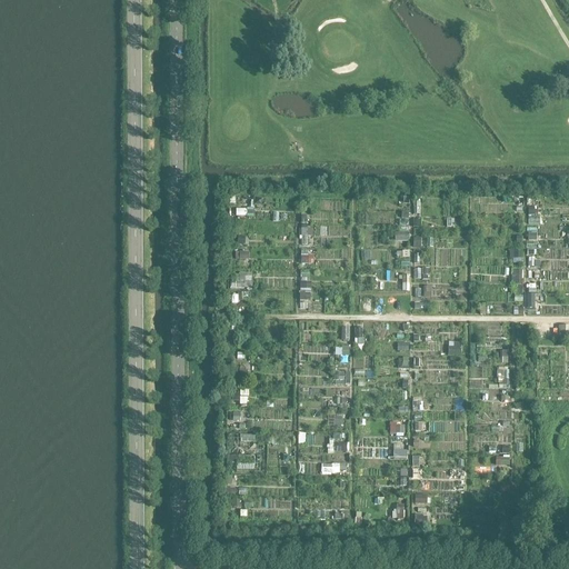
[(396,241),(409,241),(409,232),(396,232),(396,241)]
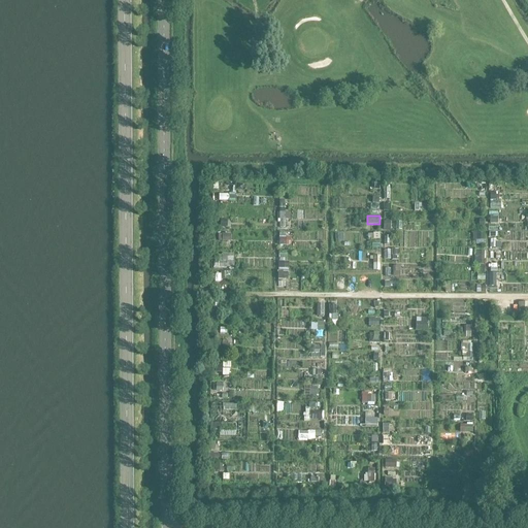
[(287,236),(287,231),(281,231),(279,244),(292,244),(292,236),(287,236)]
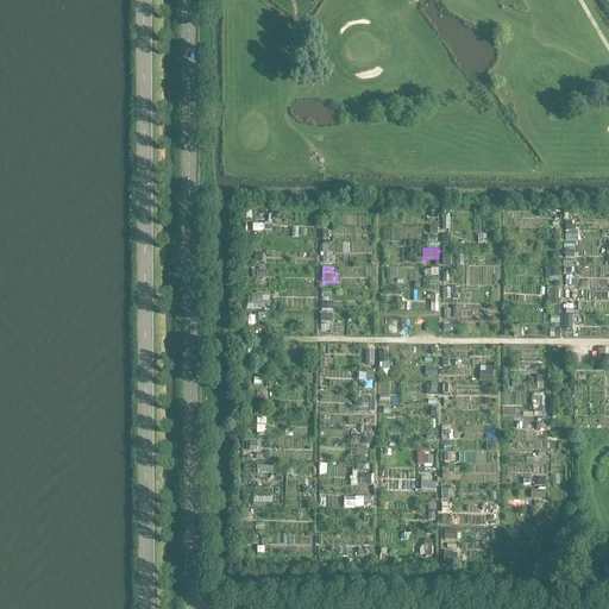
[(268,277),(267,268),(252,269),(253,278),(268,277)]
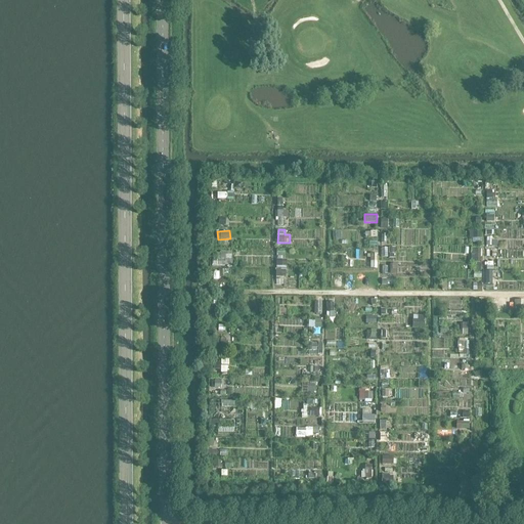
[(481,261),(481,249),(472,249),(472,260),(481,261)]
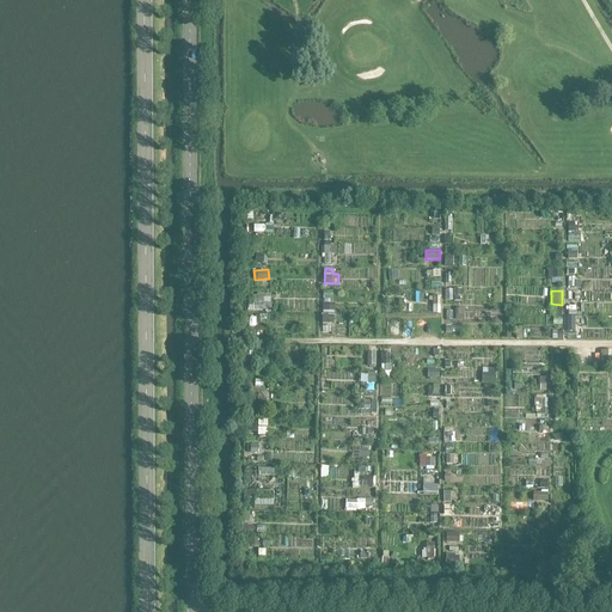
[(257,304),(268,303),(268,293),(257,293),(257,304)]
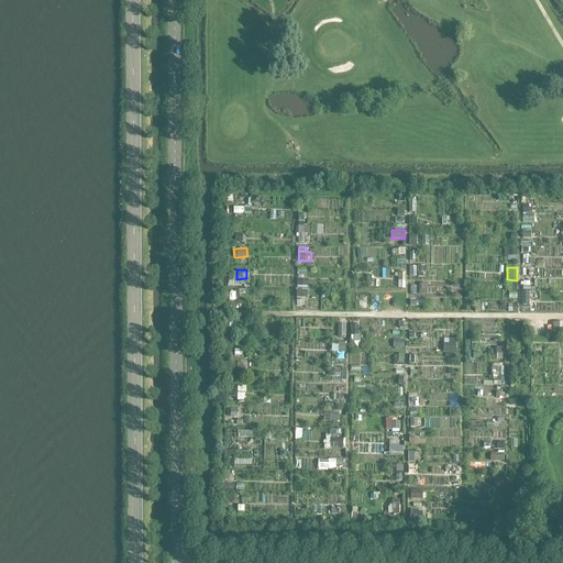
[(297,297),(308,298),(309,279),(298,278),(297,297)]
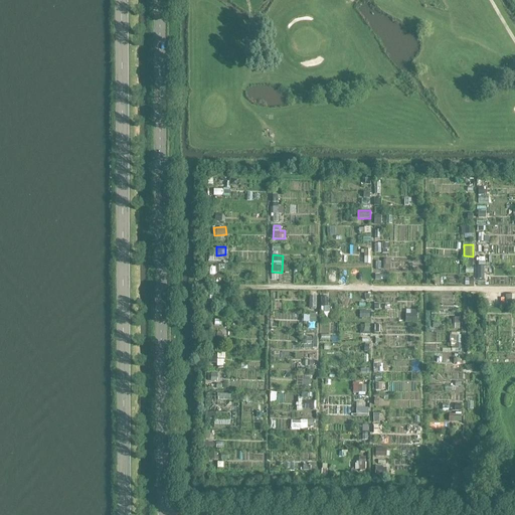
[(514,296),(506,296),(506,306),(514,305),(514,296)]
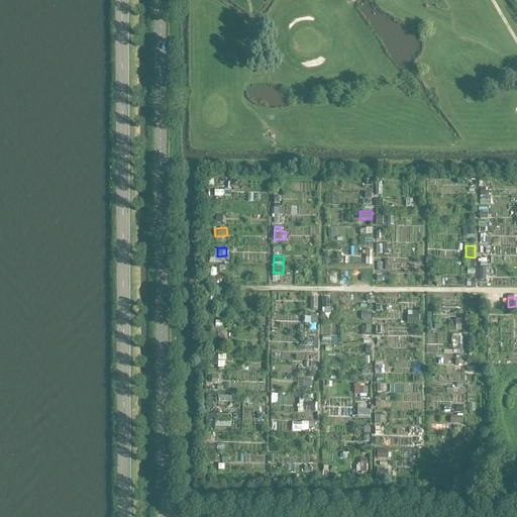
[(419,312),(408,312),(408,323),(418,323),(419,312)]
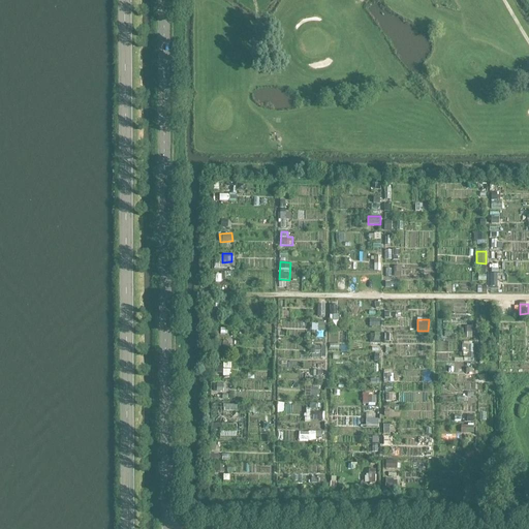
[(324,331),(324,322),(313,322),(312,331),(324,331)]
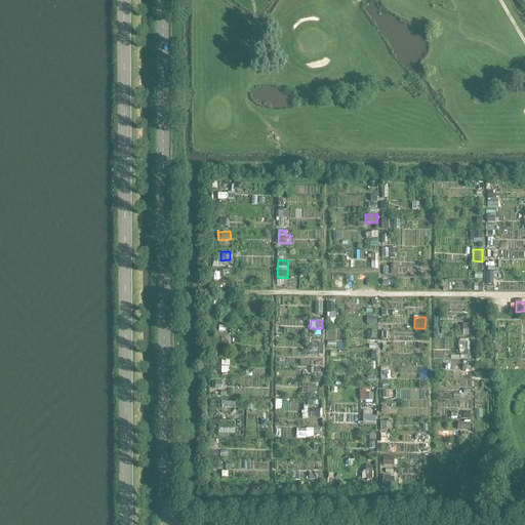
[(460,358),(471,358),(472,339),(460,339),(460,358)]
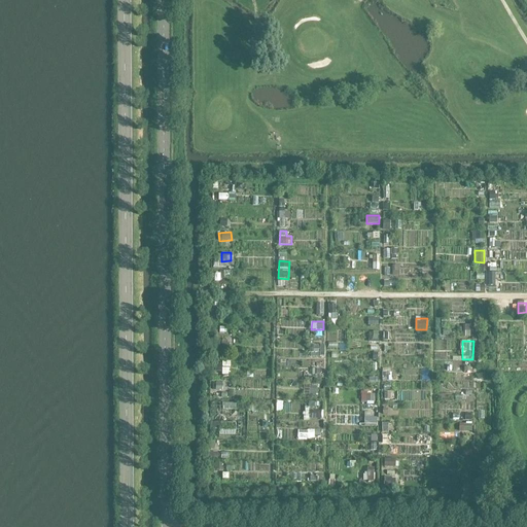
[(324,353),(325,344),(311,344),(311,353),(324,353)]
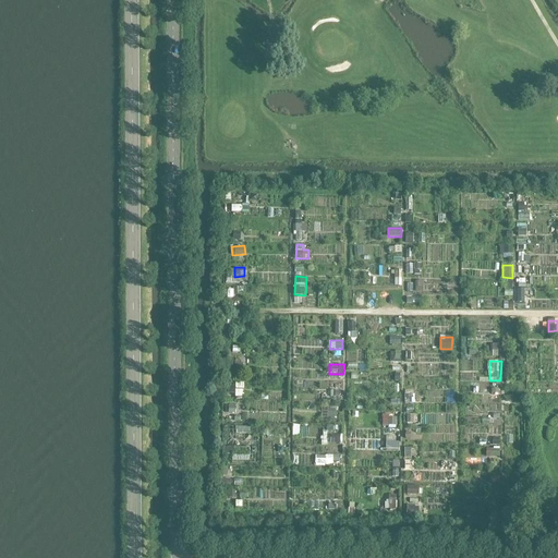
[(397,426),(397,416),(389,416),(389,413),(383,413),(384,426),(397,426)]
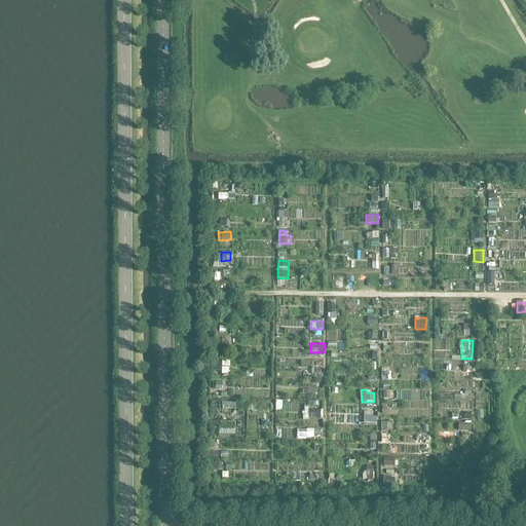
[(304,419),(309,419),(309,416),(322,416),(322,408),(304,407),(304,419)]
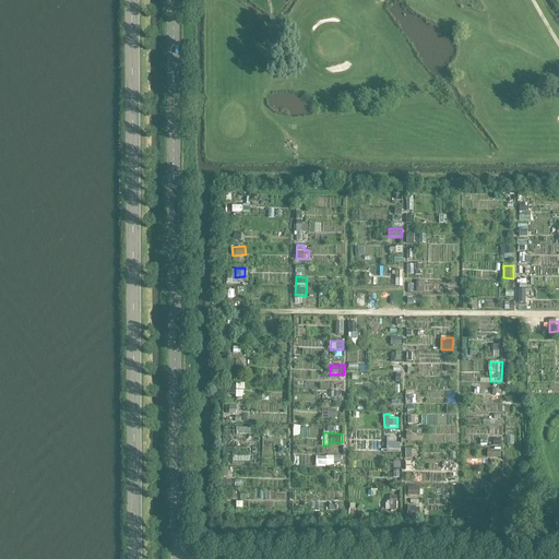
[(487,449),(487,458),(501,456),(501,448),(487,449)]
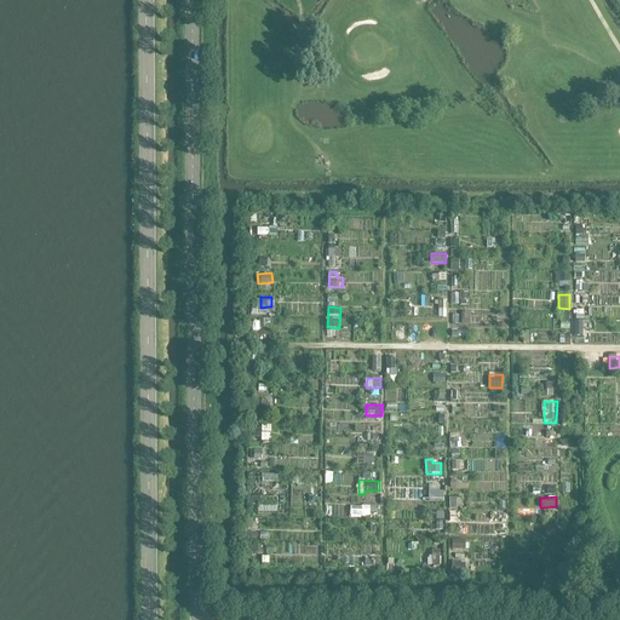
[(378,514),(378,505),(351,506),(351,515),(378,514)]
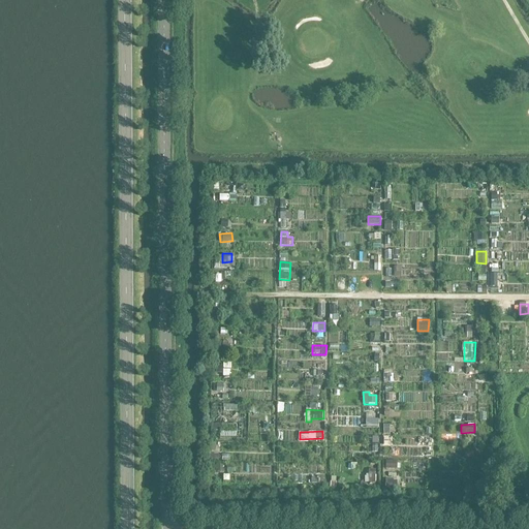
[(386,468),(398,468),(398,460),(386,460),(386,468)]
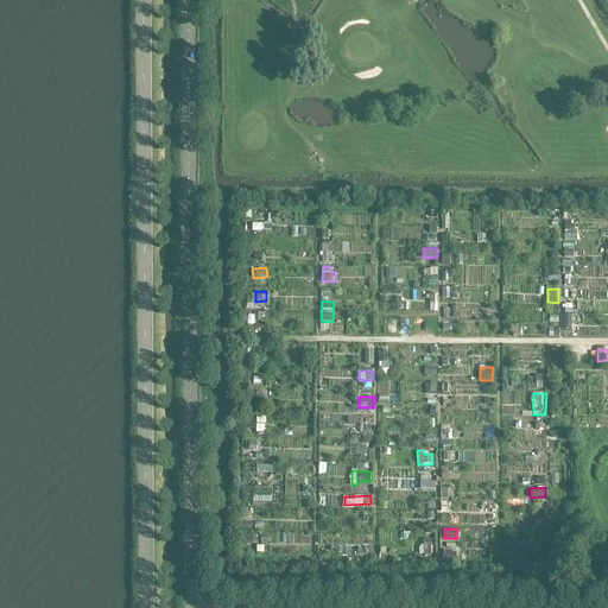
[(423,538),(423,555),(432,553),(432,538),(423,538)]
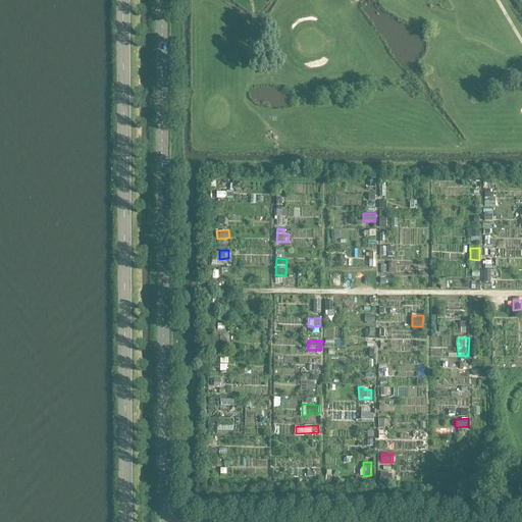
[(393,463),(381,464),(381,482),(394,481),(393,463)]
